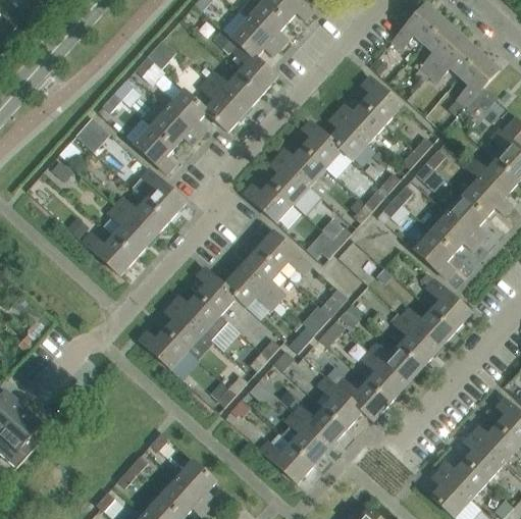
[(34,14),(43,4),(38,0),(32,0),(25,7),(34,14)]
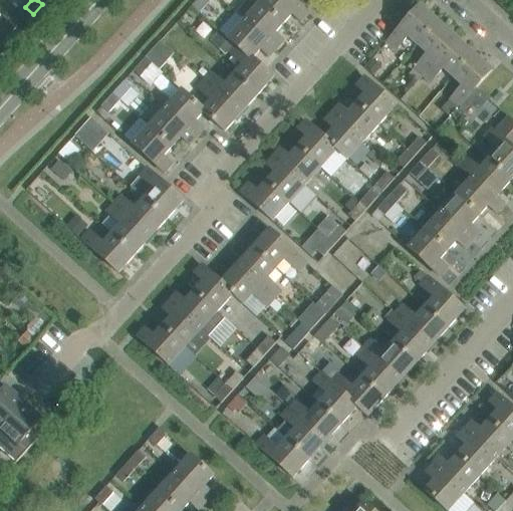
[(198,11),(207,0),(194,0),(191,4),(198,11)]
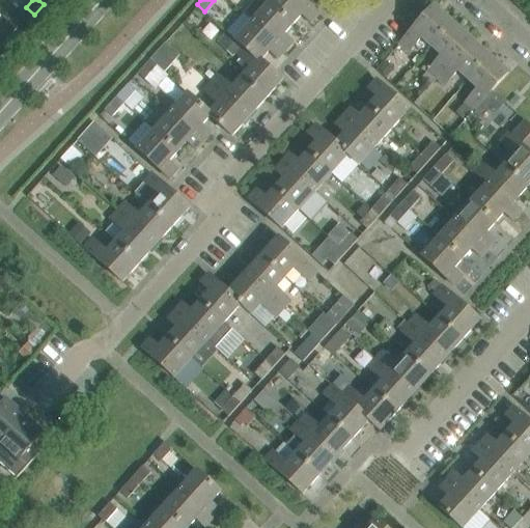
[(317,11),(304,0),(269,0),(268,1),(291,23),(301,12),(310,21),(317,11)]
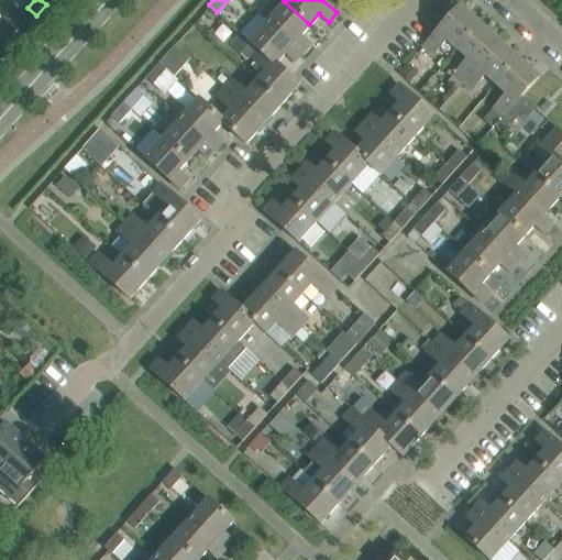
[(300,34),(309,24),(284,1),(266,21),(301,52),(309,43),(300,34)]
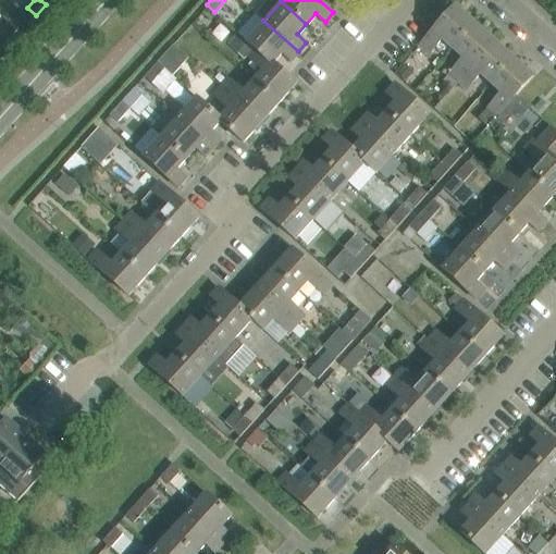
[(451,48),(474,22),(454,4),(418,45),(428,52),(441,38),(451,48)]
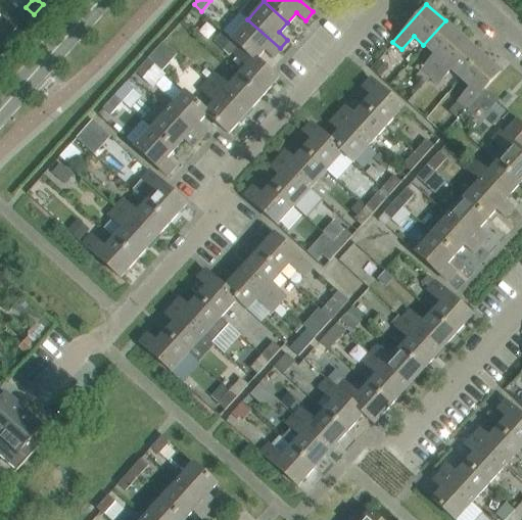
[(0,31),(6,36),(15,26),(7,18),(0,27),(0,31)]
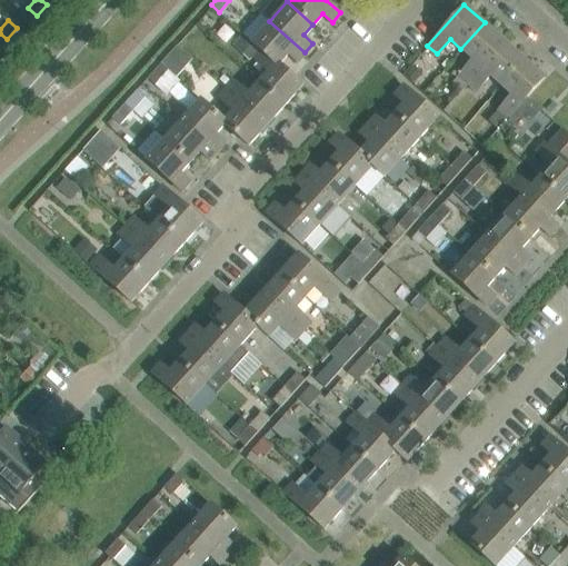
[(305,52),(269,21),(250,42),(258,49),(259,49),(278,63),(278,62),(287,52),(297,61),(305,52)]
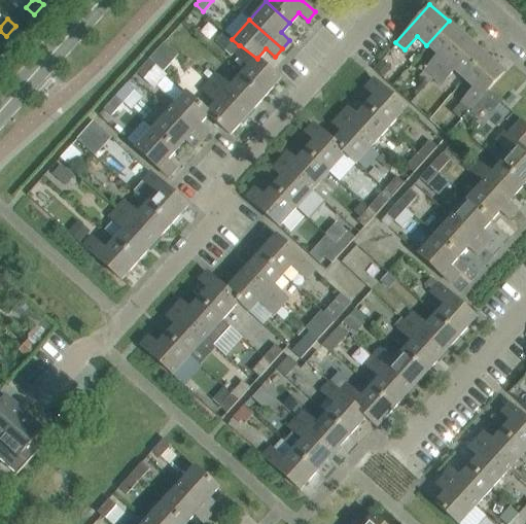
[(432,75),(466,37),(449,21),(426,45),(435,54),(423,68),(432,75)]
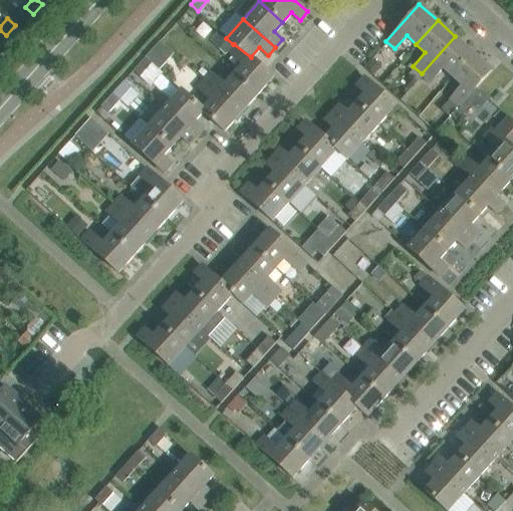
[(217,30),(209,39),(225,53),(228,51),(233,44),(217,30)]
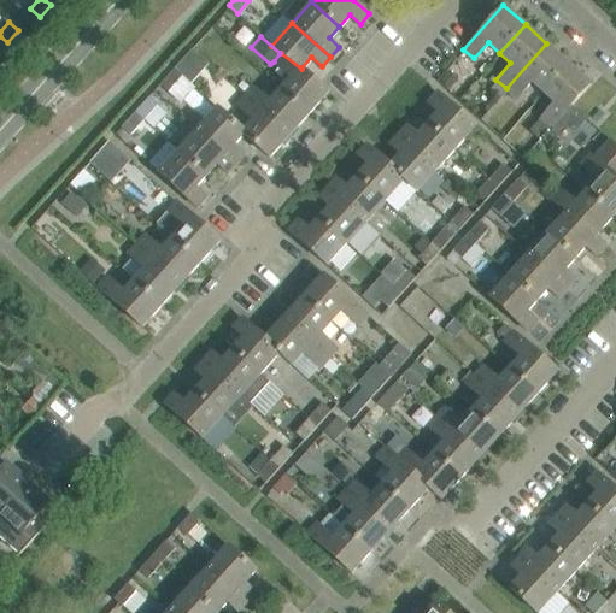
[(541,90),(568,63),(546,43),(506,88),(515,96),(529,80),(541,90)]
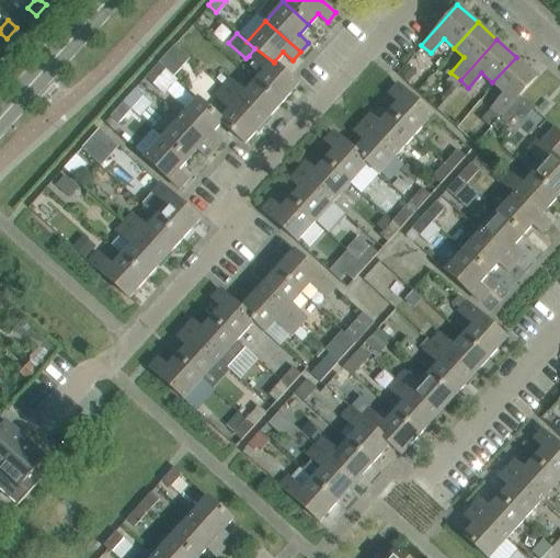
[(173,43),(158,60),(166,68),(172,75),(189,57),(173,43)]
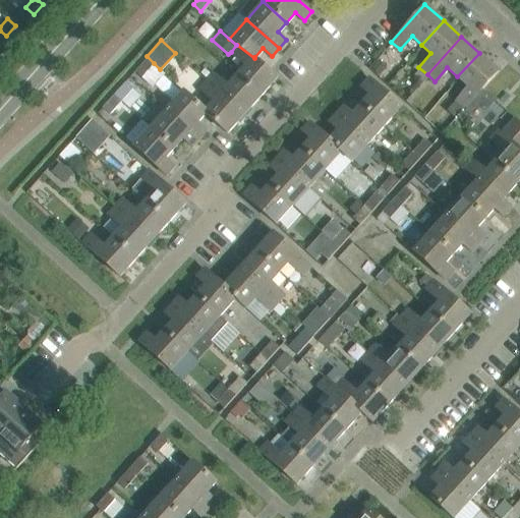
[(277,76),(254,57),(254,58),(237,45),(236,45),(231,52),(244,64),(235,73),(260,96),(277,76)]
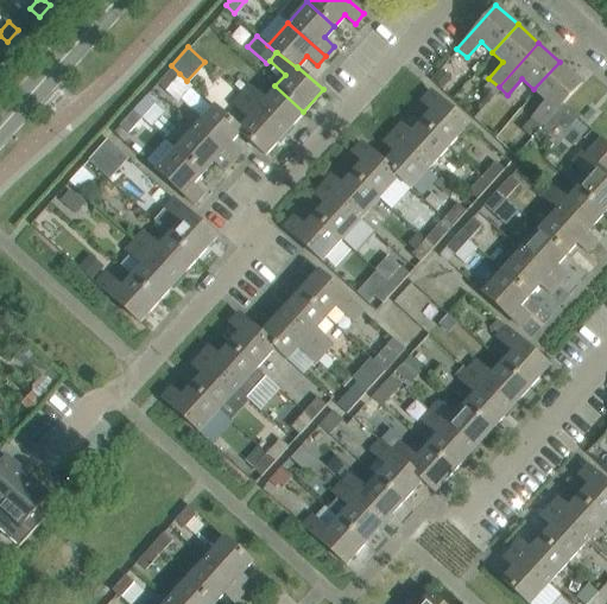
[(531,137),(581,81),(560,62),(533,89),(545,100),(520,127),(531,137)]
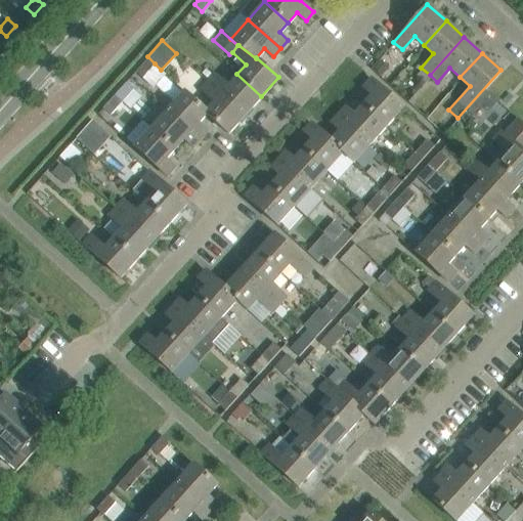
[(142,76),(155,63),(147,56),(135,70),(142,76)]
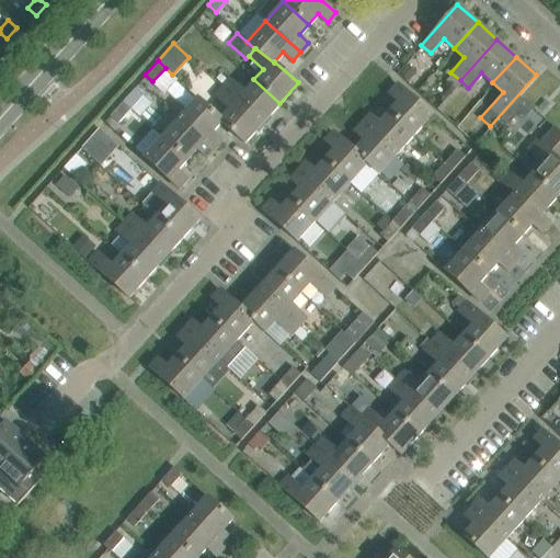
[(406,63),(398,71),(407,80),(415,70),(406,63)]
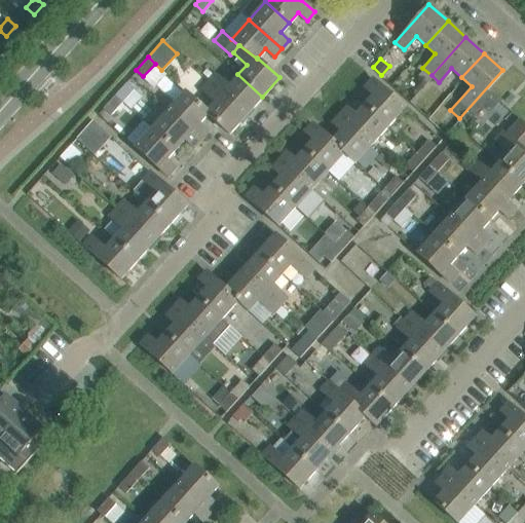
[(422,68),(418,72),(426,80),(432,75),(422,68)]
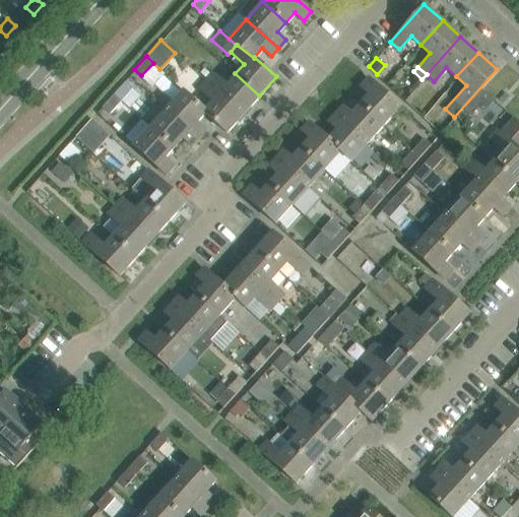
[(204,68),(200,73),(205,78),(209,73),(204,68)]
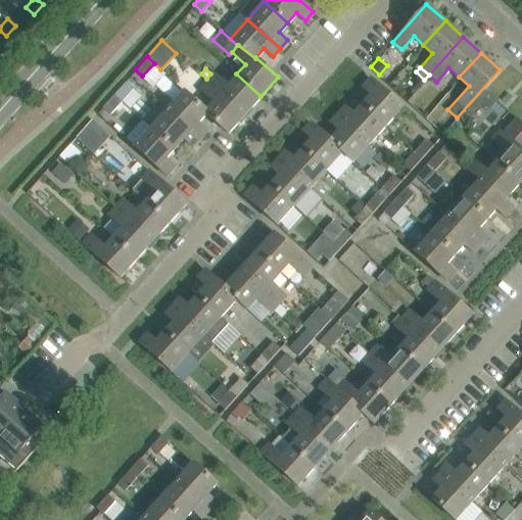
[(261,96),(236,74),(228,84),(214,72),(206,80),(244,114),(261,96)]
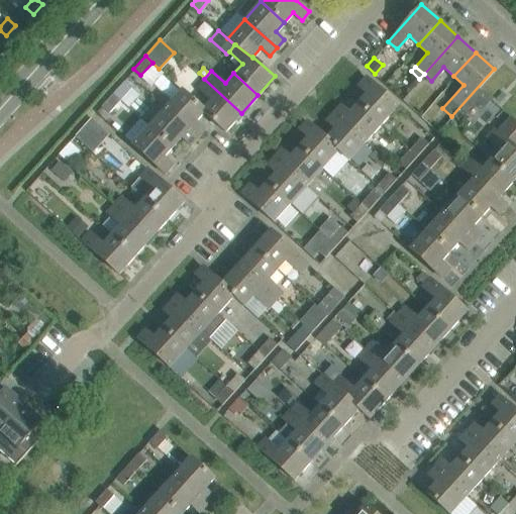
[(398,104),(381,88),(366,75),(357,84),(367,92),(357,102),(381,123),(398,104)]
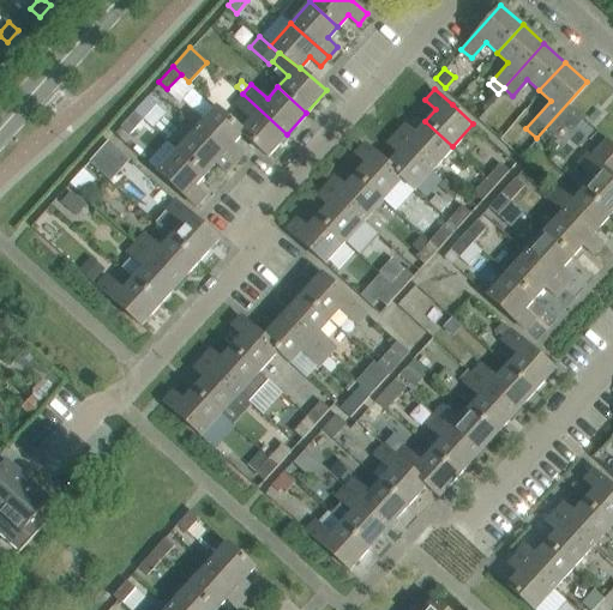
[(287,134),(242,94),(233,103),(250,118),(240,128),(242,131),(241,132),(268,155),(287,134)]
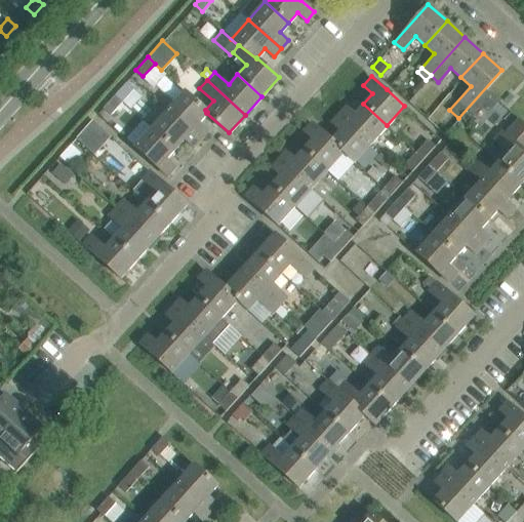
[(121,101),(133,87),(125,81),(114,93),(121,101)]
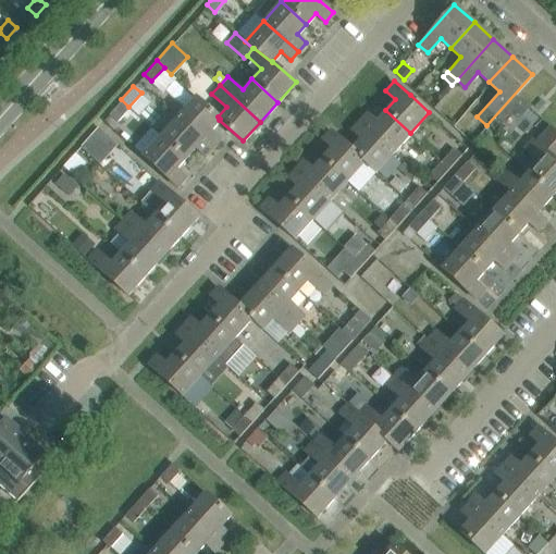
[(210,130),(219,120),(220,119),(218,117),(195,96),(177,115),(212,147),(220,138),(210,130)]
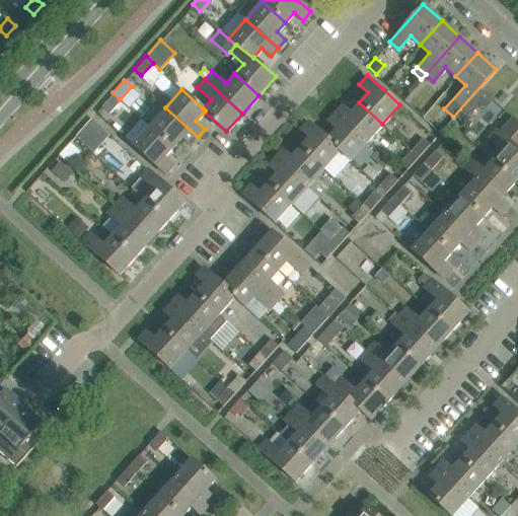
[(108,112),(120,99),(113,92),(101,105),(108,112)]
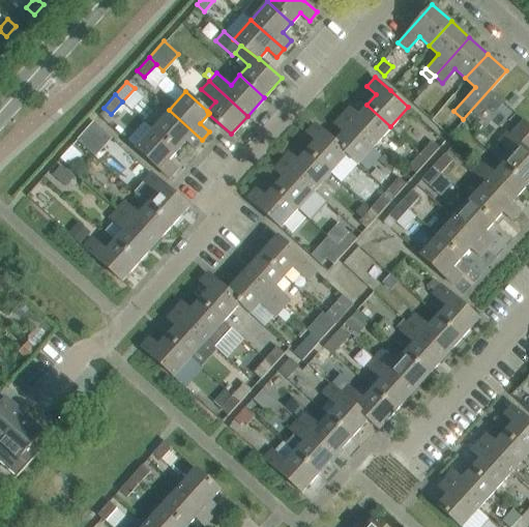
[(390,126),(366,105),(357,114),(349,106),(341,115),(374,145),(390,126)]
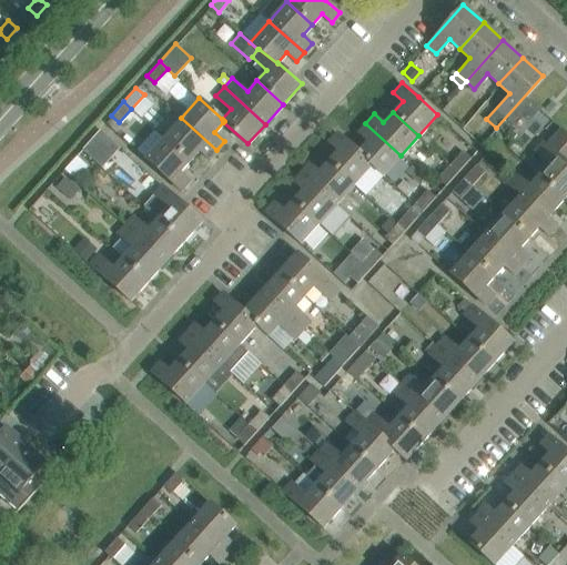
[(216,150),(181,118),(163,137),(189,160),(199,150),(209,159),(216,150)]
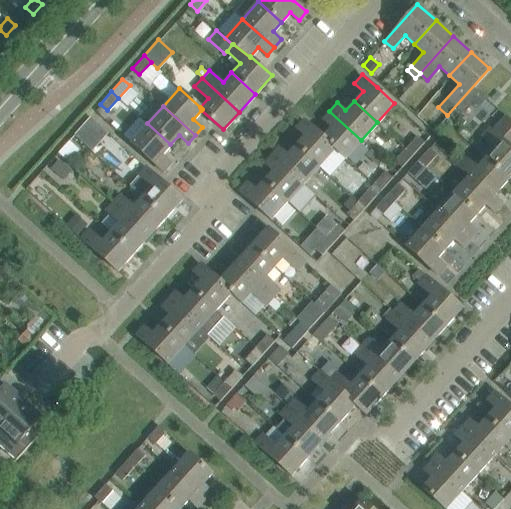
[(361,140),(329,111),(322,118),(331,126),(323,136),(322,136),(335,147),(334,148),(345,157),(361,140)]
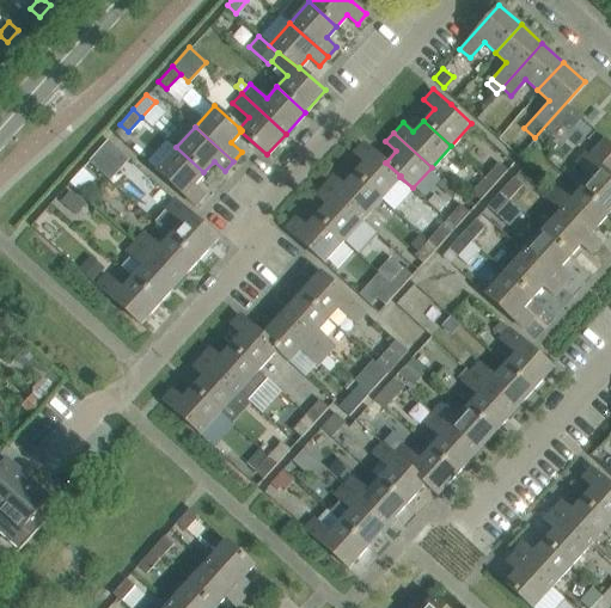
[(581,186),(609,212),(610,208),(610,142),(605,137),(588,155),(584,151),(574,160),(585,170),(575,180),(581,186)]
